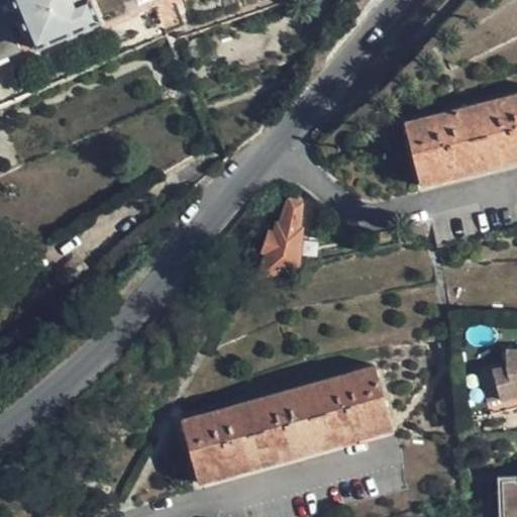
[(0,0),(0,57),(18,50),(9,29),(22,23),(33,46),(36,47),(96,21),(88,0),(0,0)]
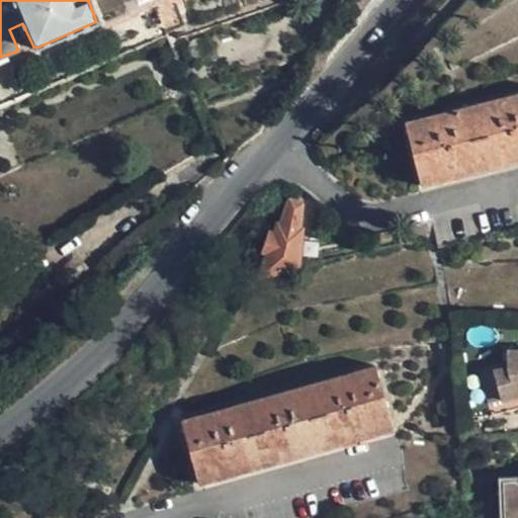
[(517,93),(405,121),(421,186),(517,161),(517,93)]
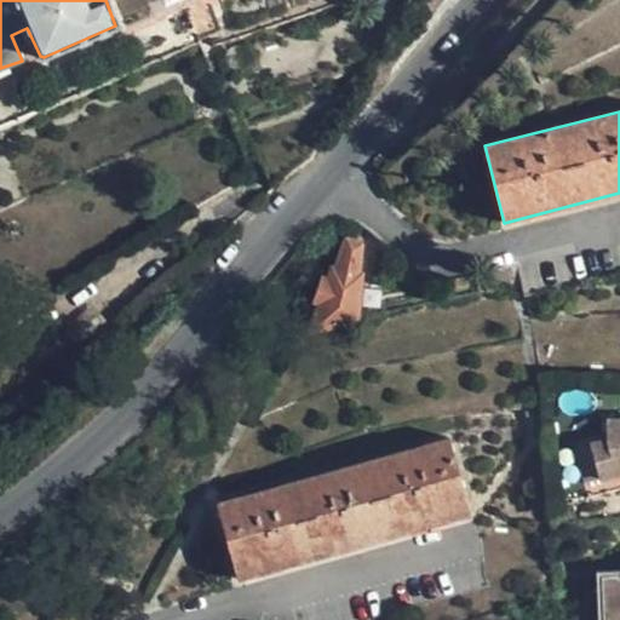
[(313,328),(316,327),(336,322),(354,319),(359,244),(344,239),(328,283),(322,281),(316,299),(322,300),(313,328)]
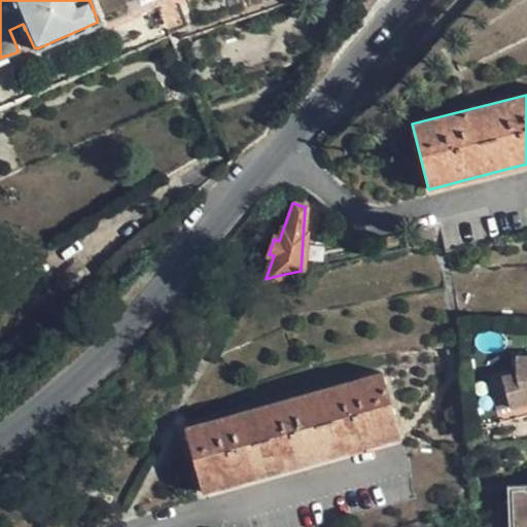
[(288,289),(285,274),(269,278),(269,284),(267,285),(269,293),(288,289)]
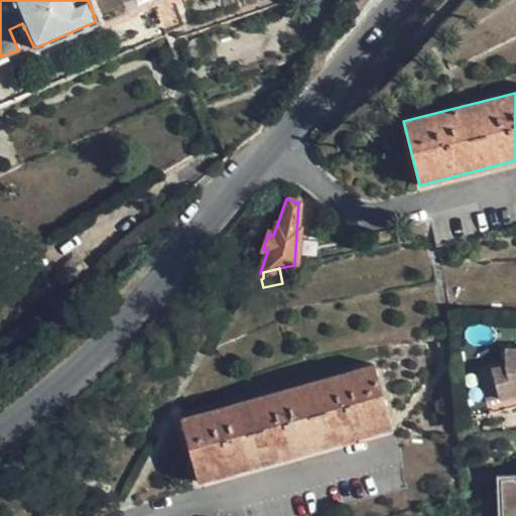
[(505,368),(490,371),(498,399),(486,402),(489,413),(515,405),(515,350),(506,350),(505,368)]
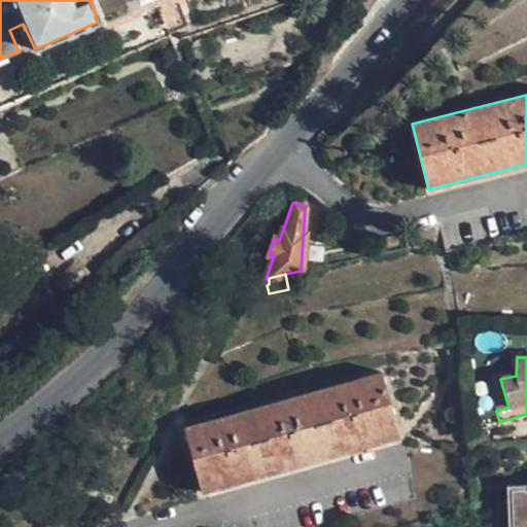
[(381,371),(183,427),(202,493),(400,435),(381,371)]
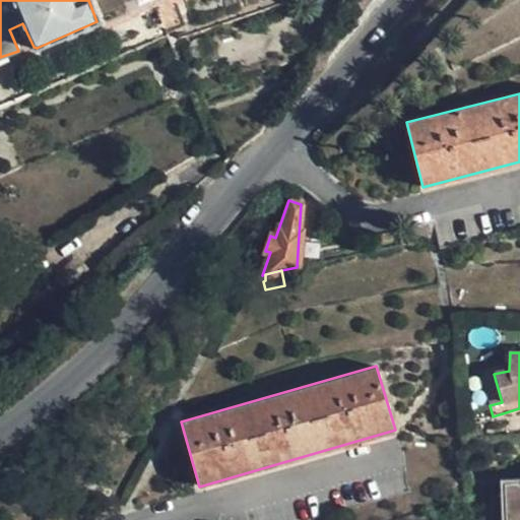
[(482,377),(490,405),(502,402),(494,374),(482,377)]
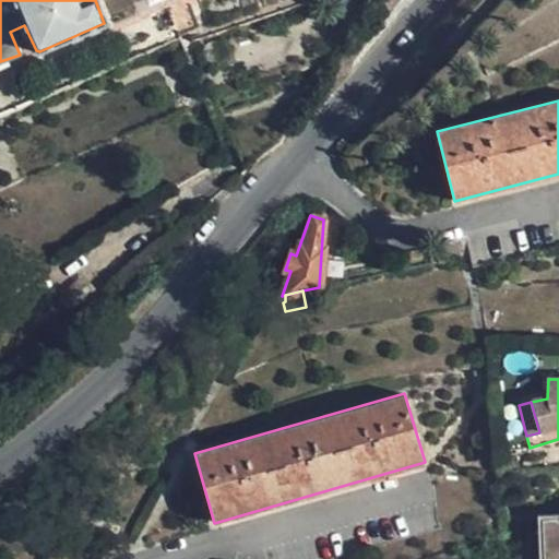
[(558,558),(558,518),(538,520),(540,558),(558,558)]
